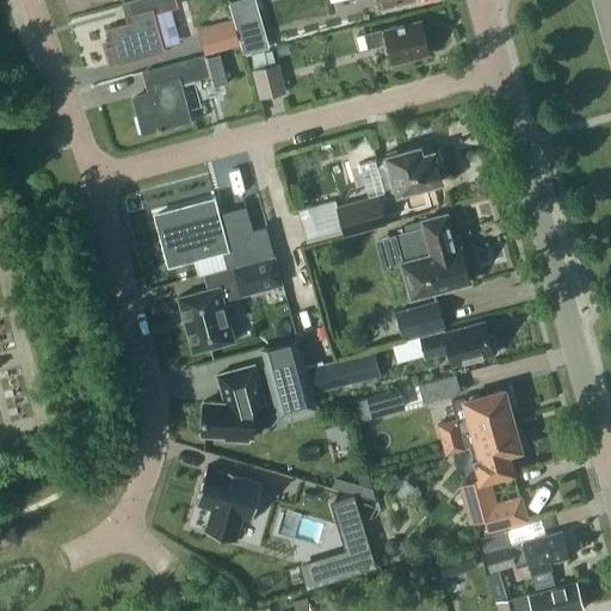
[(154,14),(178,7),(176,0),(129,0),(127,1),(133,22),(107,28),(112,45),(105,47),(110,65),(117,62),(117,63),(164,50),(154,14)]
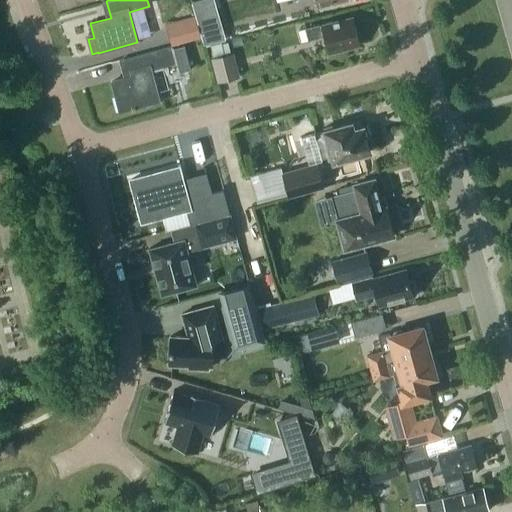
[(230,19),(234,36),(276,25),(271,9),(230,19)]
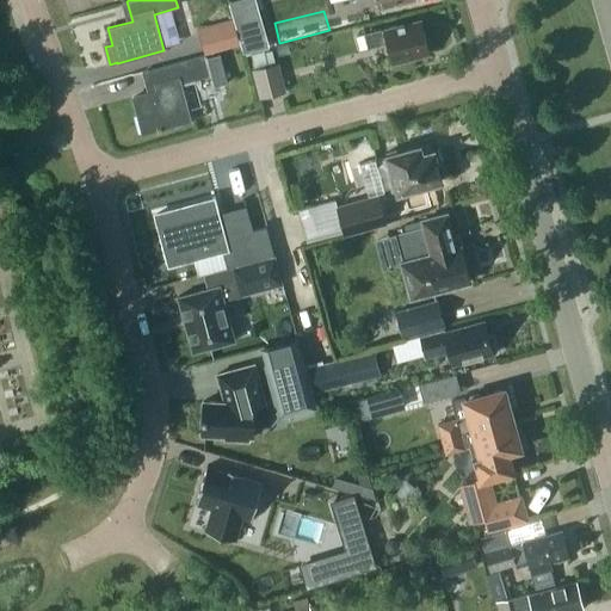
[(429,53),(421,20),(396,28),(396,25),(364,34),(368,47),(386,42),(392,62),(429,53)]
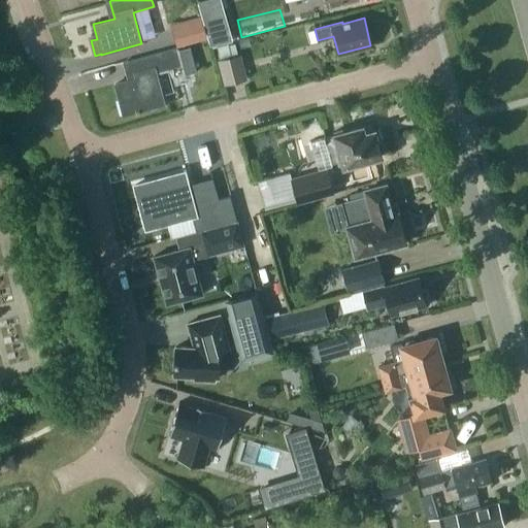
[(201,22),(171,31),(176,46),(206,38),(201,22)]
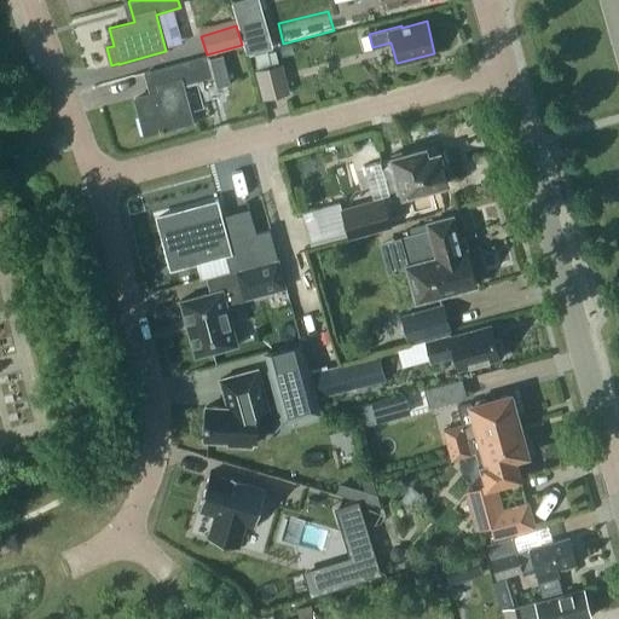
[(223,55),(209,58),(218,87),(230,84),(223,55)]
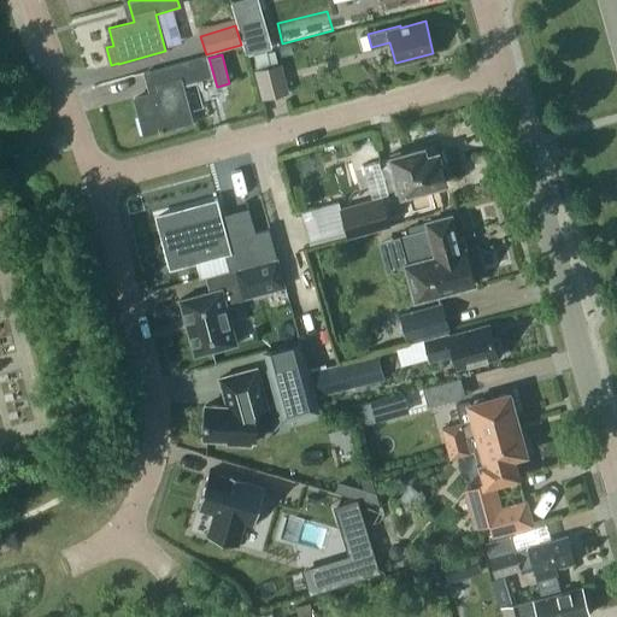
[(134,98),(144,134),(192,121),(181,83),(211,76),(205,57),(144,74),(148,94),(134,98)]
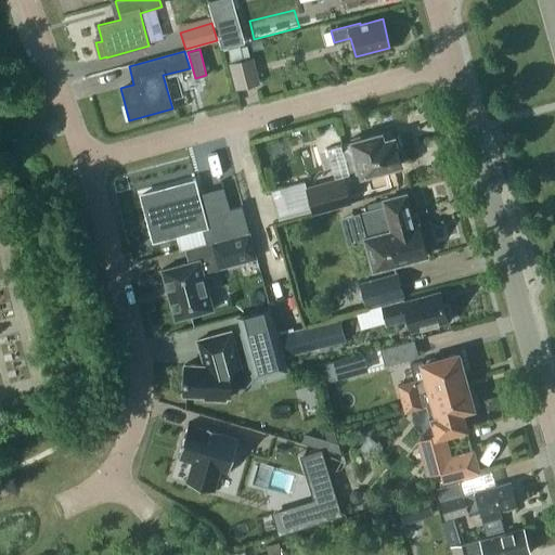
[(228,63),(235,89),(259,82),(253,56),(248,57),(246,51),(228,56),(229,63),(228,63)]
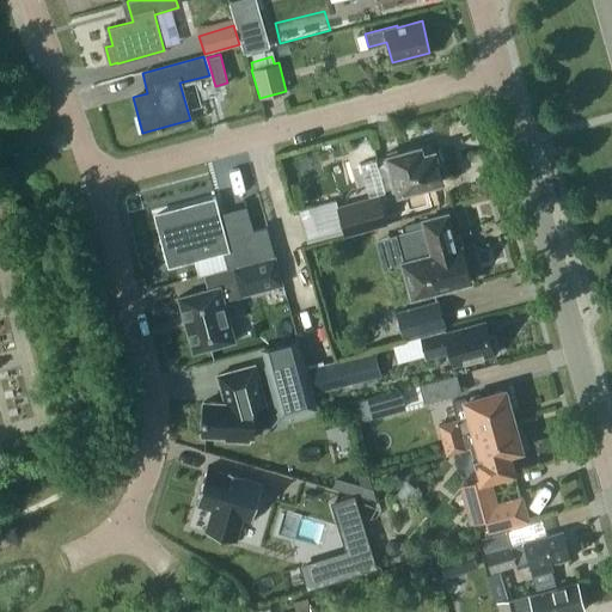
[(429,153),(427,145),(402,152),(401,150),(387,153),(389,155),(375,159),(386,196),(407,190),(411,206),(429,202),(424,185),(442,181),(441,177),(444,176),(440,164),(438,165),(436,160),(434,152),(429,153)]
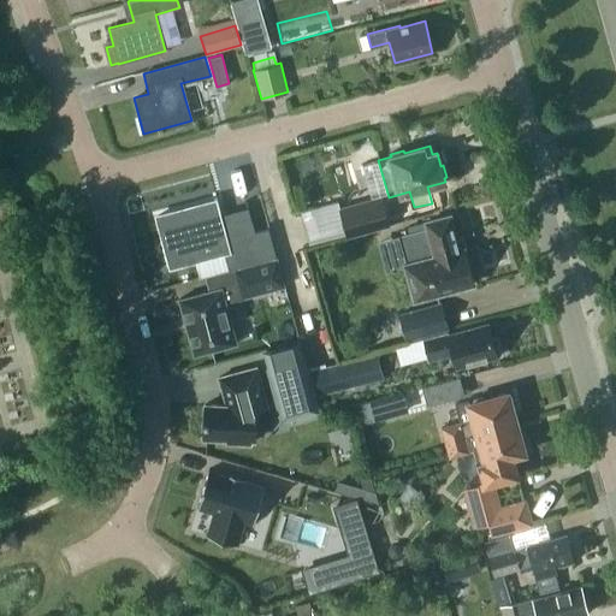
[(347,238),(390,226),(381,196),(338,208),(347,238)]
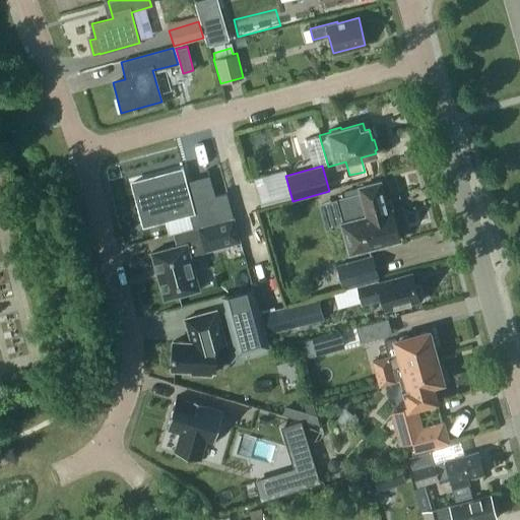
[(181,169),(132,182),(143,225),(189,213),(193,228),(233,216),(226,192),(215,195),(212,185),(189,191),(187,182),(183,167),(181,168),(181,169)]
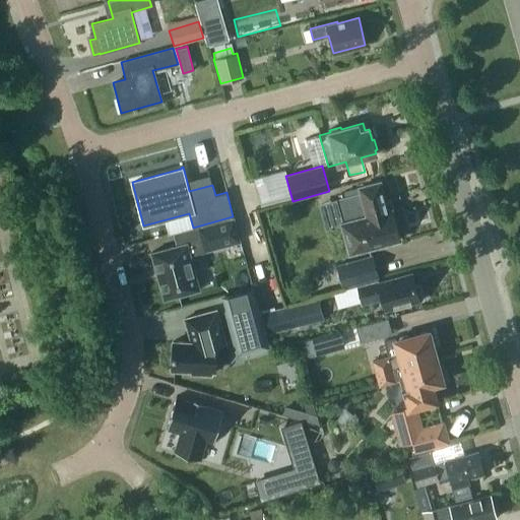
[(349,253),(399,239),(391,209),(387,210),(379,182),(360,187),(361,194),(335,201),(349,253)]
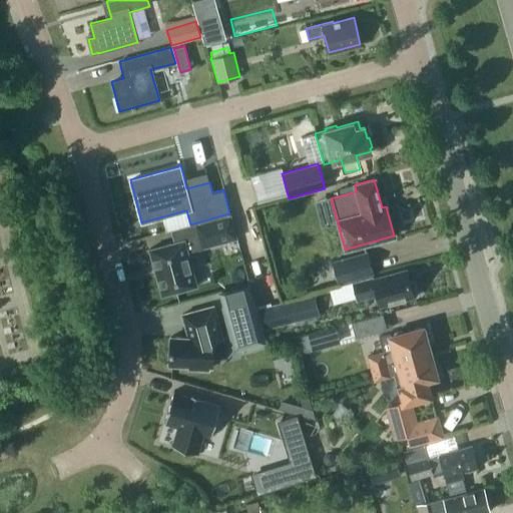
[(201,247),(236,238),(229,215),(195,224),(201,247)]
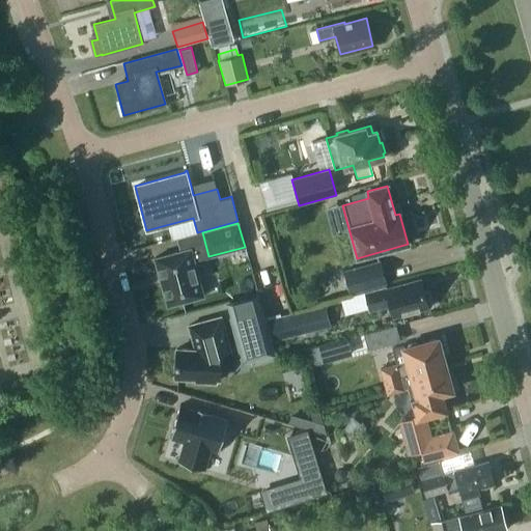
[(190,248),(155,257),(167,306),(203,296),(190,248)]
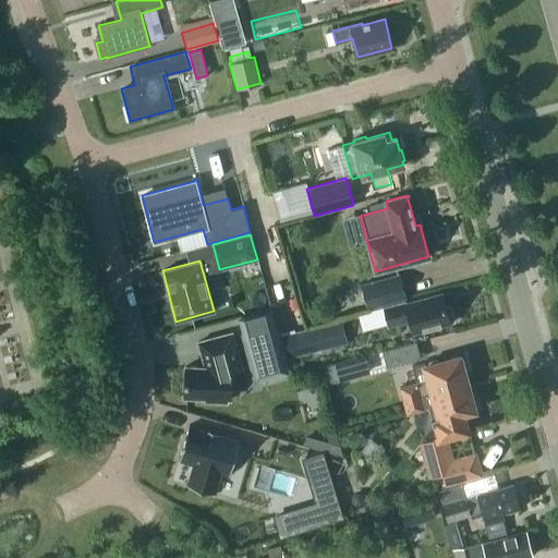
[(361,286),(367,308),(405,298),(399,275),(361,286)]
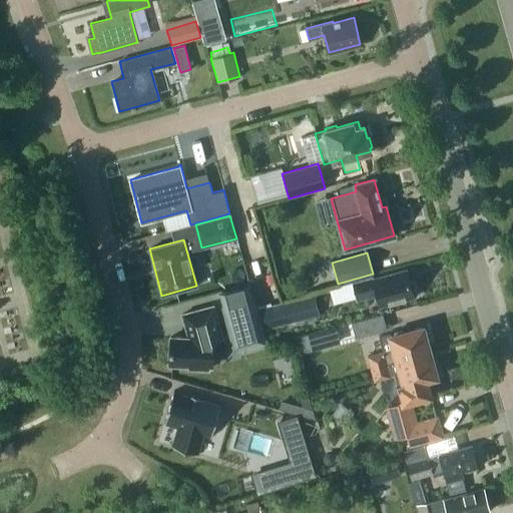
[(373,280),(372,276),(352,282),(356,297),(376,292),(379,305),(417,294),(413,281),(409,282),(406,271),(373,280)]
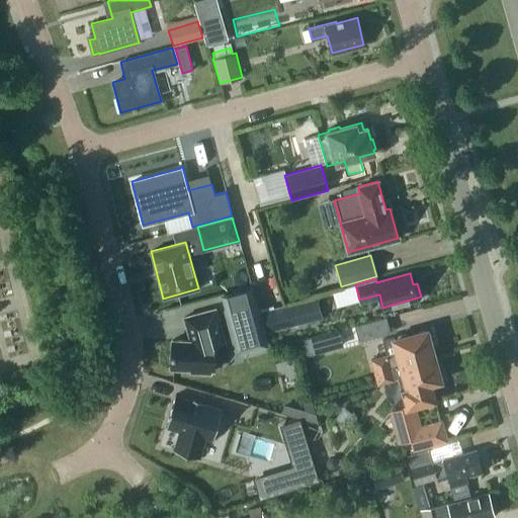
[(253,286),(226,293),(240,348),(267,341),(253,286)]
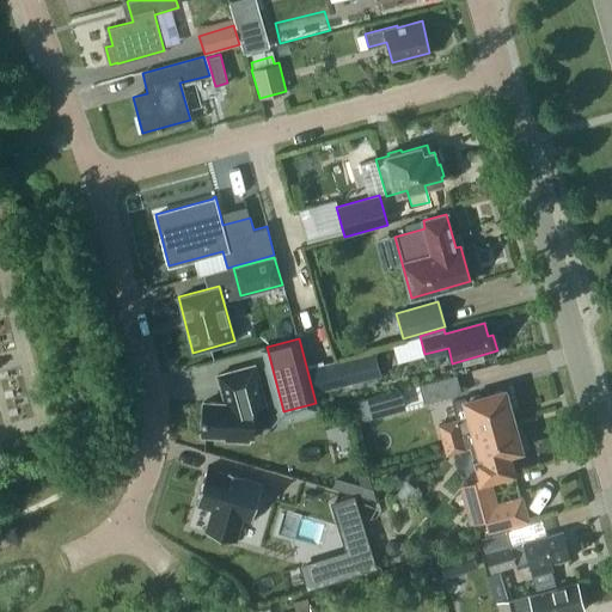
[(323,366),(329,390),(381,375),(374,352),(323,366)]
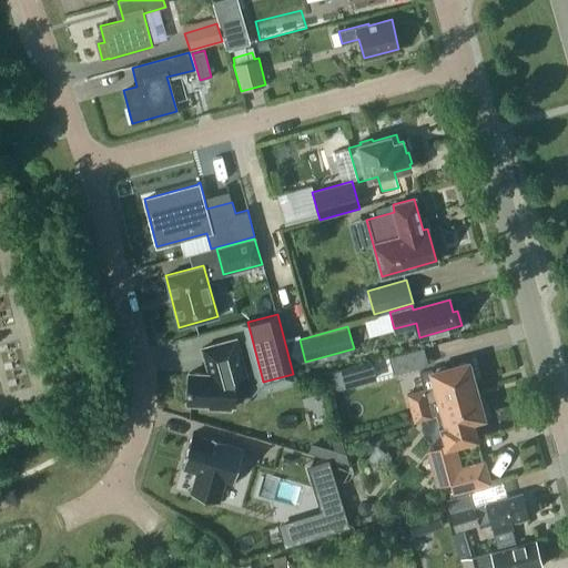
[(202,347),(209,374),(189,373),(188,404),(210,405),(210,408),(231,408),(231,406),(234,406),(235,377),(246,374),(236,338),(202,347)]
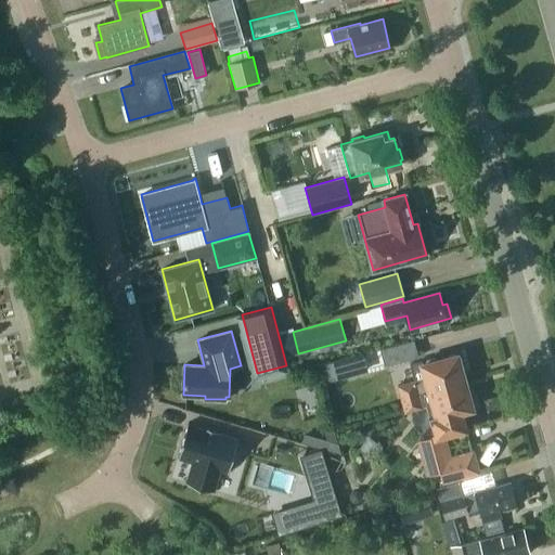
[(414,338),(384,347),(389,364),(418,356),(414,338)]
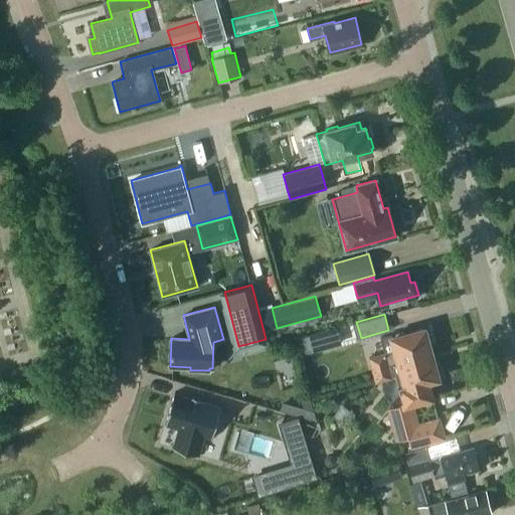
[(301,337),(306,353),(340,343),(336,327),(301,337)]
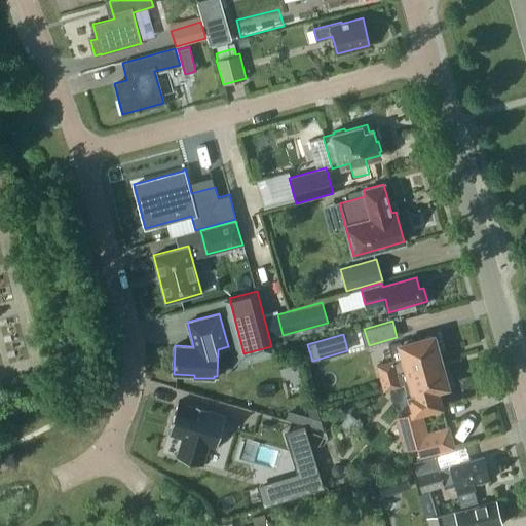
[(392,361),(377,365),(380,377),(441,361),(434,335),(400,344),(399,342),(388,345),(392,361)]
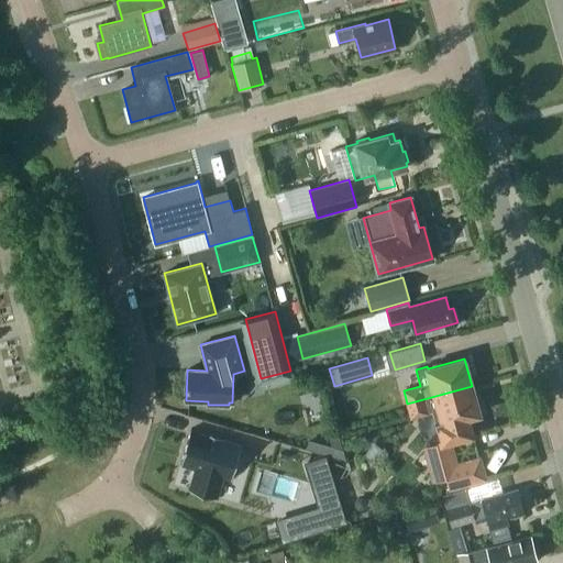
[(472,386),(407,404),(410,417),(428,412),(427,410),(431,409),(435,422),(434,422),(437,429),(441,443),(471,434),(466,417),(478,414),(472,386)]
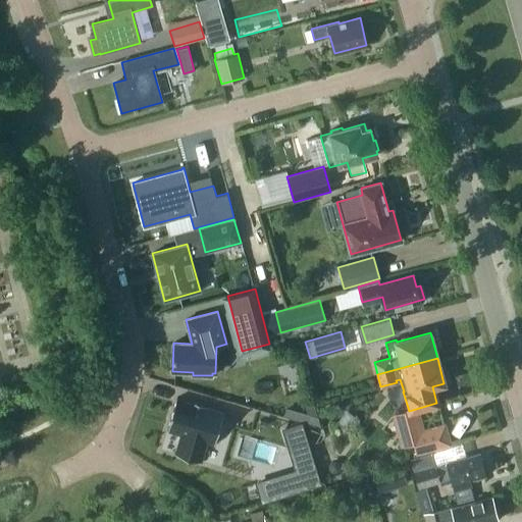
[(195,402),(193,401),(193,402),(177,398),(178,397),(176,396),(166,431),(168,431),(168,430),(180,433),(174,452),(173,452),(173,453),(203,461),(203,460),(202,460),(207,441),(213,444),(213,445),(214,445),(224,410),(223,410),(222,411),(208,407),(208,405),(206,405),(206,406),(195,403),(195,402)]
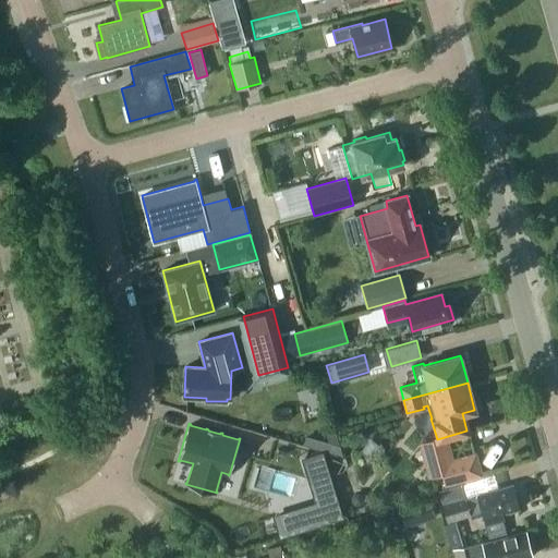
[(433,439),(419,443),(428,477),(457,470),(460,480),(481,474),(475,453),(453,459),(449,440),(434,445),(433,439)]
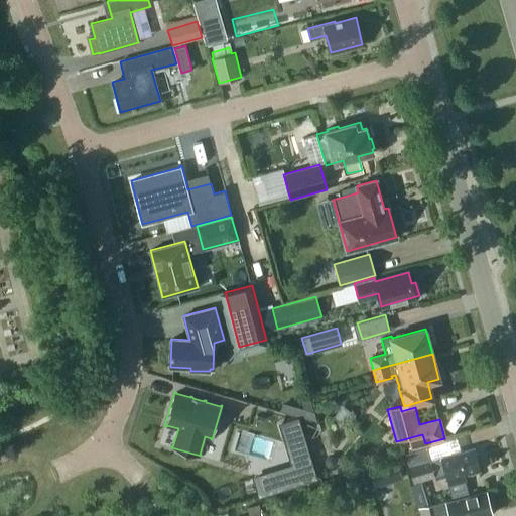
[(301,419),(281,425),(287,445),(307,438),(301,419)]
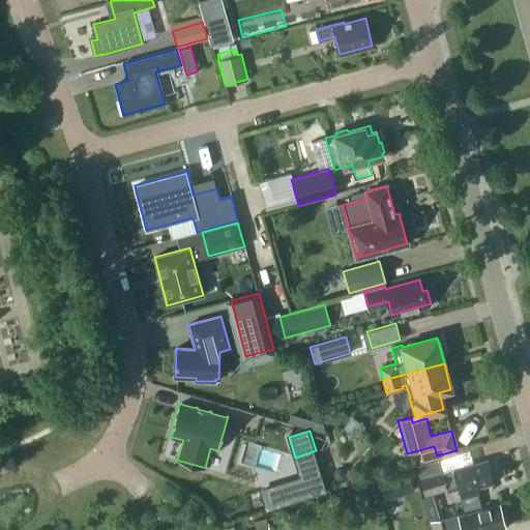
[(458,484),(461,497),(477,493),(476,488),(493,482),(487,460),(452,469),(453,469),(442,472),(439,460),(416,467),(419,478),(424,495),(446,489),(446,488),(458,484)]
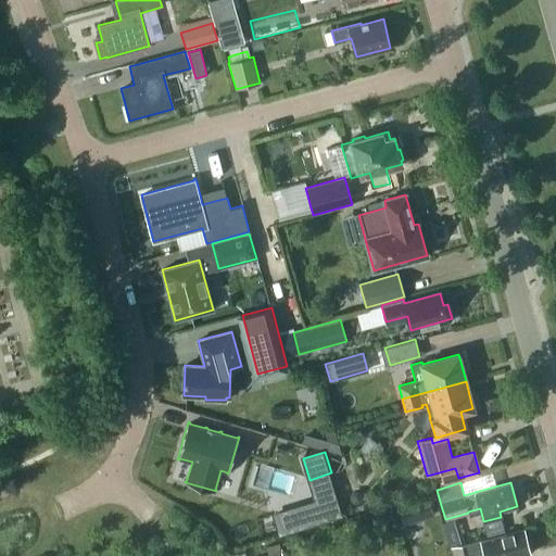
[(345,518),(337,490),(315,496),(316,502),(277,514),(285,536),(345,518)]
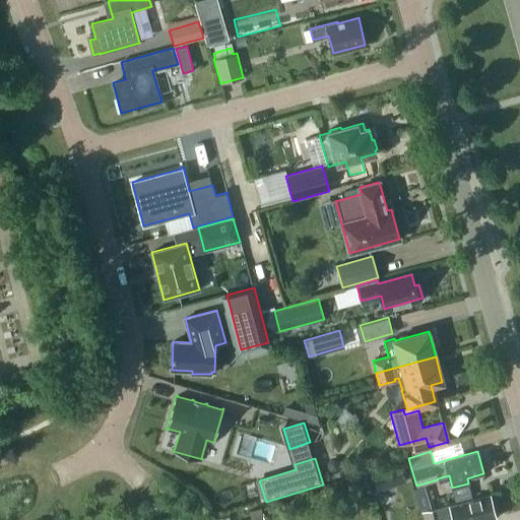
[(385,471),(389,485),(405,480),(400,466),(385,471)]
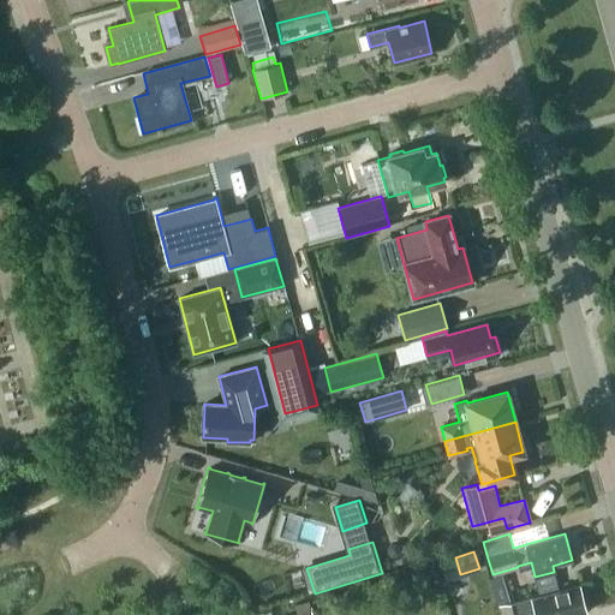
[(575,614),(586,613),(579,585),(503,605),(506,614),(575,614)]
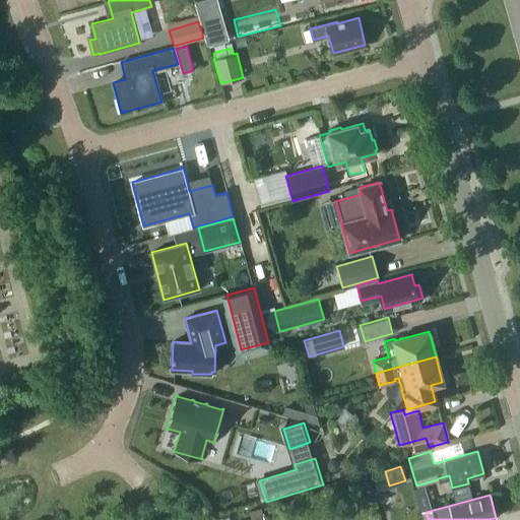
[(432,499),(417,503),(420,511),(434,507),(432,499)]
